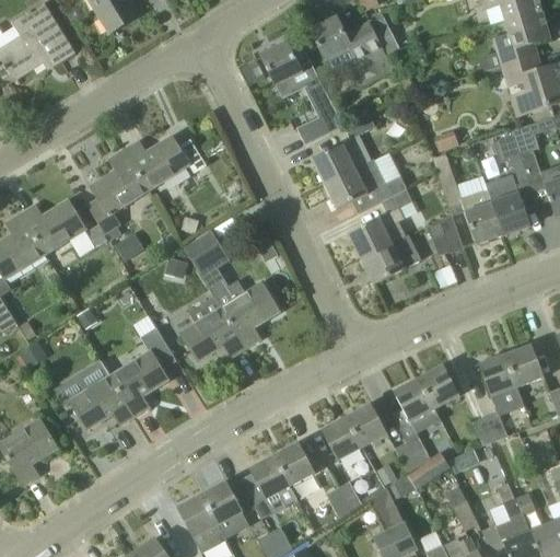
[(91,0),(111,32),(138,14),(129,0),(91,0)]
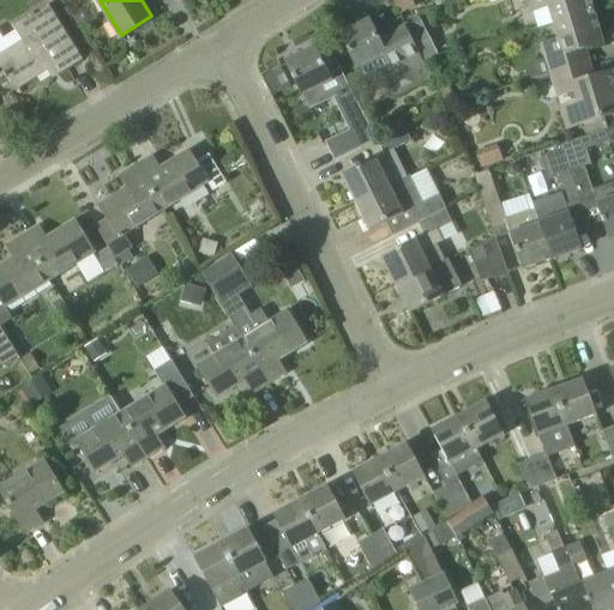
[(530,0),(533,8),(549,4),(554,19),(594,7),(594,5),(593,5),(591,0),(530,0)]
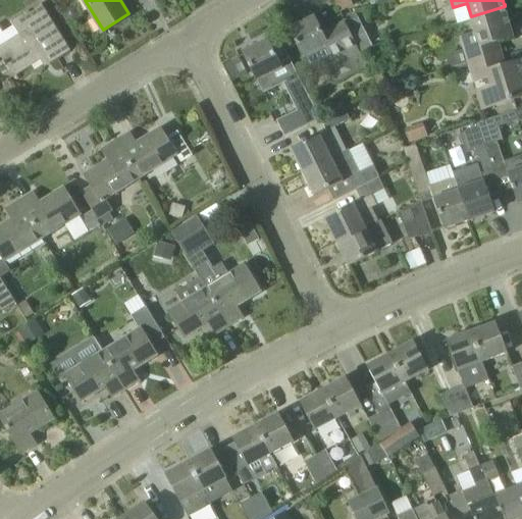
[(71,49),(41,1),(11,20),(13,22),(3,30),(0,24),(0,52),(6,62),(7,62),(14,74),(46,55),(50,62),(61,55),(58,52),(67,47),(69,50),(71,49)]
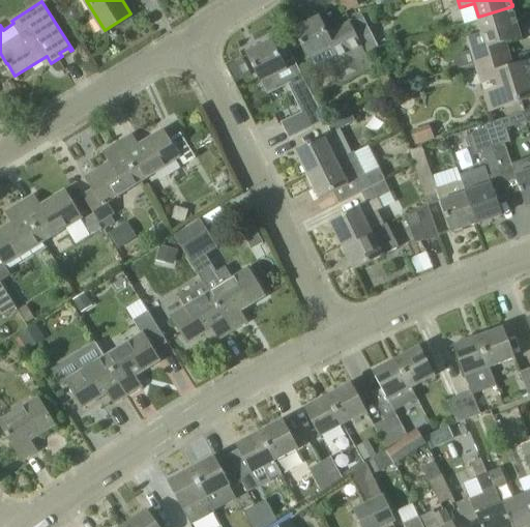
[(521,33),(513,9),(512,6),(478,17),(482,31),(468,35),(476,60),(501,52),(498,41),(521,34),(521,33)]
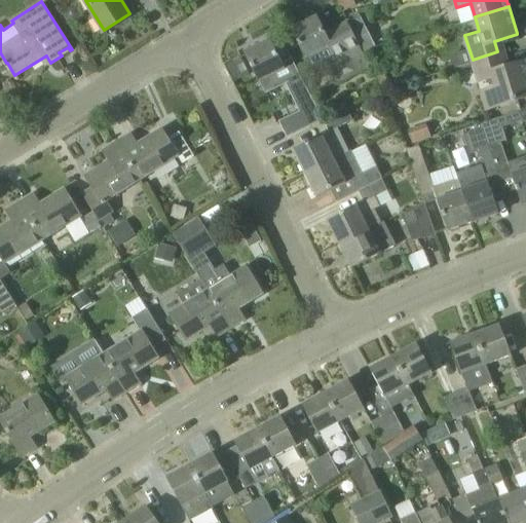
[(326,33),(316,14),(292,27),(306,55),(312,68),(334,58),(336,63),(362,50),(348,22),(326,33)]
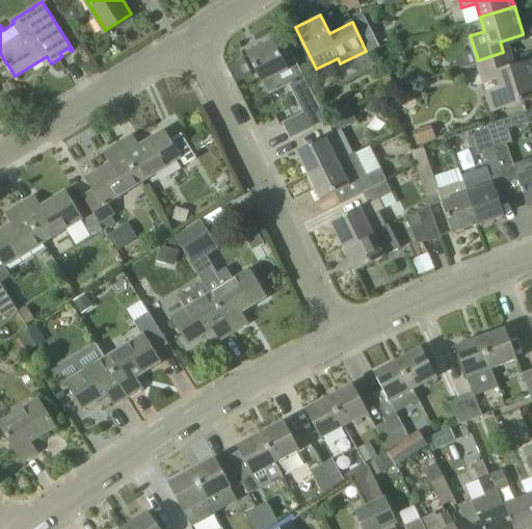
[(351,21),(352,22),(366,51),(367,51),(378,46),(364,16),(351,21)]
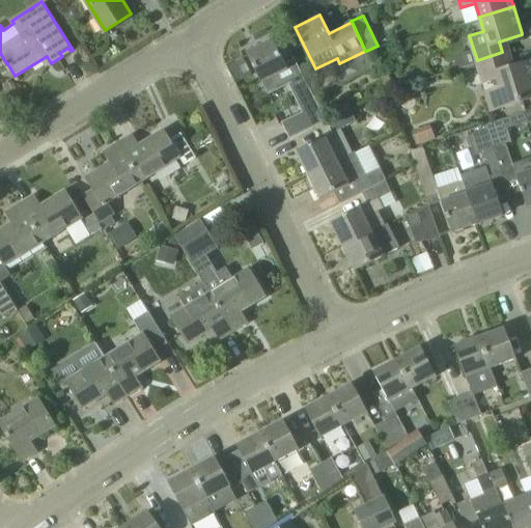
[(281,57),(272,38),(247,50),(268,92),(303,75),(290,50),(289,51),(290,52),(281,57)]
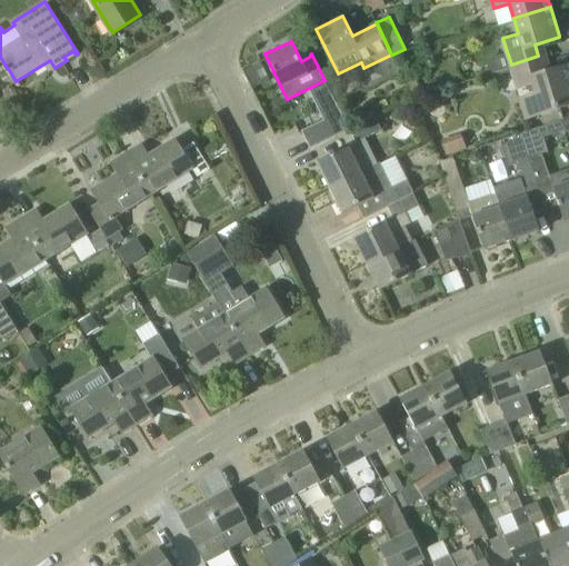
[(549,69),(546,55),(538,57),(538,56),(511,65),(518,87),(530,83),(532,92),(539,112),(540,112),(558,107),(568,102),(568,70),(567,65),(549,69)]
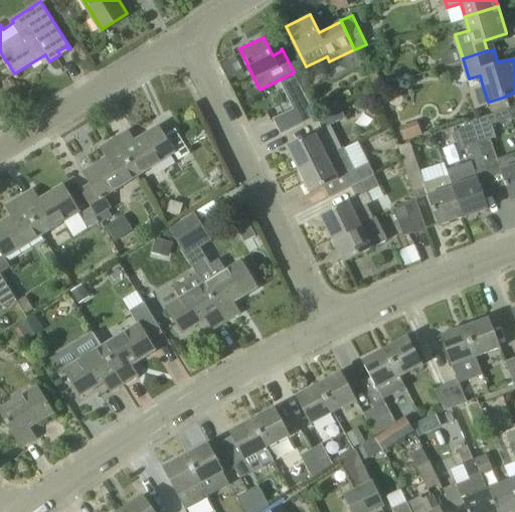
[(505,97),(489,102),(492,110),(508,105),(505,97)]
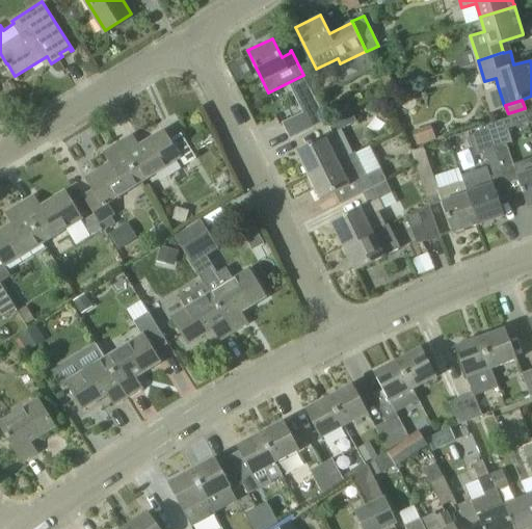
[(296,149),(308,174),(352,151),(341,127),(356,120),(350,107),(327,120),(333,130),(296,149)]
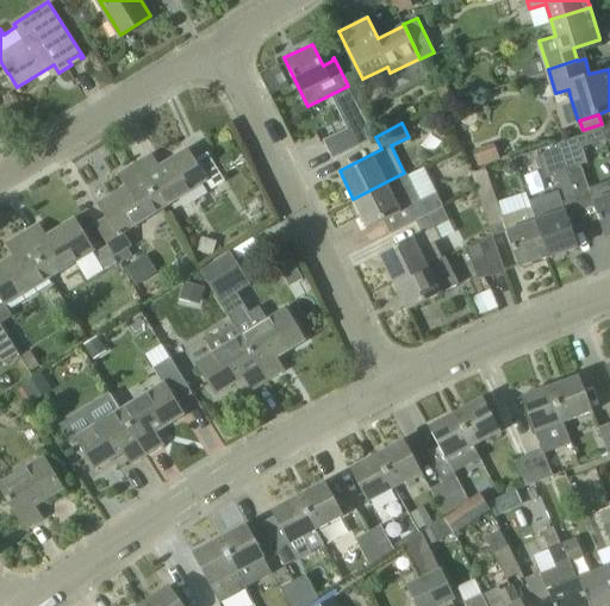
[(343,135),(325,144),(332,157),(349,149),(360,143),(359,143),(353,130),(343,135)]
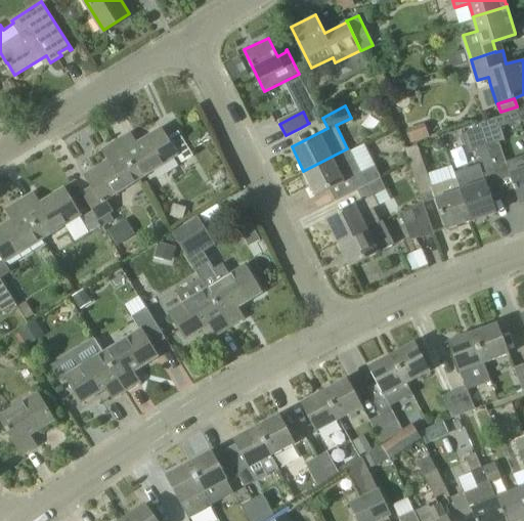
[(480,124),(487,143),(495,168),(507,164),(506,160),(498,139),(505,137),(500,127),(496,115),(479,121),(480,124)]
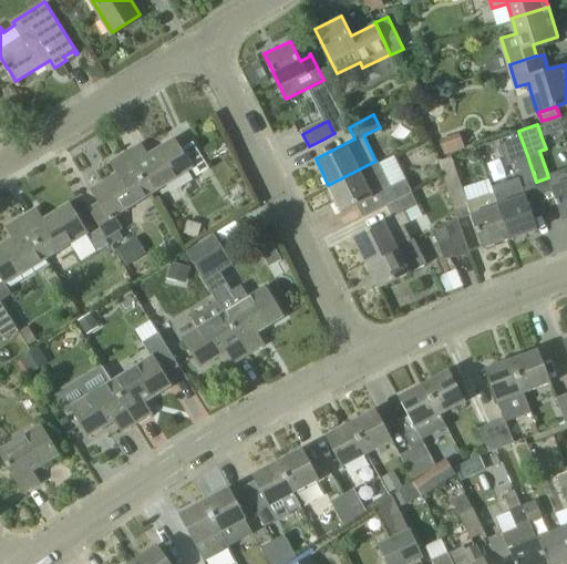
[(506,163),(514,160),(527,155),(519,134),(500,142),(506,163)]
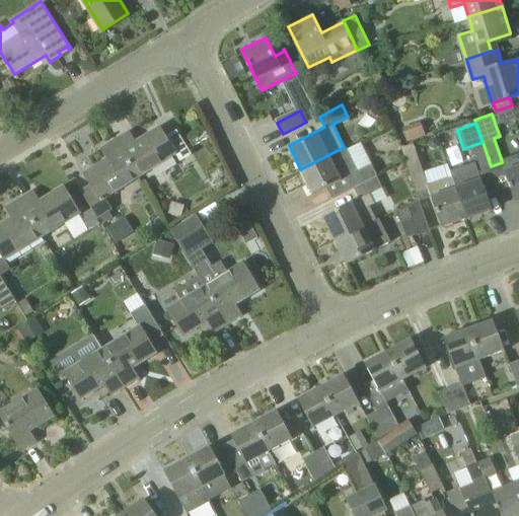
[(175,152),(159,126),(135,141),(129,130),(116,138),(138,175),(175,152)]
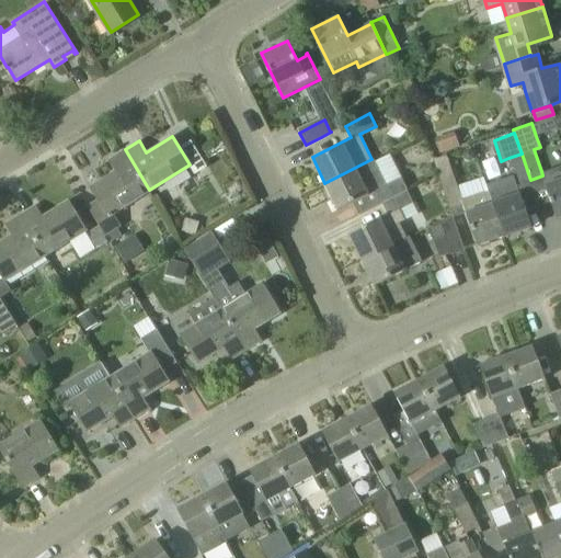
[(105,234),(122,224),(113,212),(149,190),(125,149),(111,158),(117,170),(91,185),(99,198),(88,205),(99,224),(105,234)]
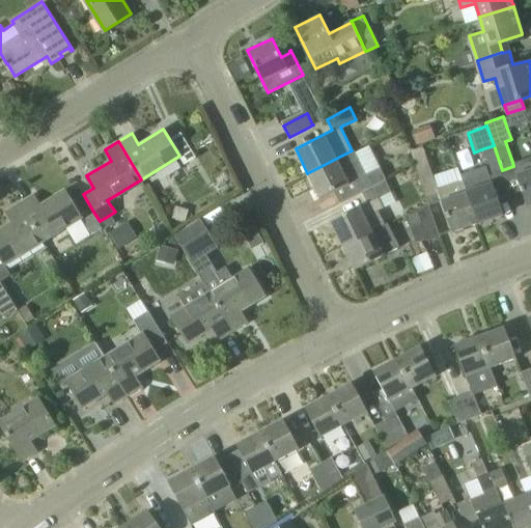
[(368,143),(355,149),(352,150),(307,173),(319,197),(356,178),(362,190),(386,178),(380,167),(368,143)]
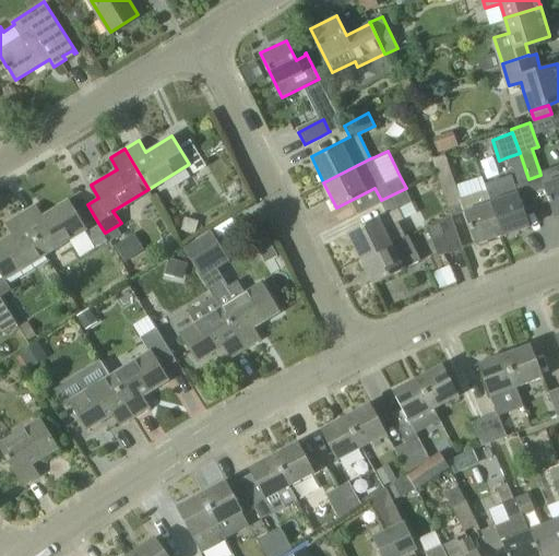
[(461,198),(445,152),(431,156),(449,206),(462,202),(476,243),(502,234),(491,200),(491,201),(487,188),(461,198)]
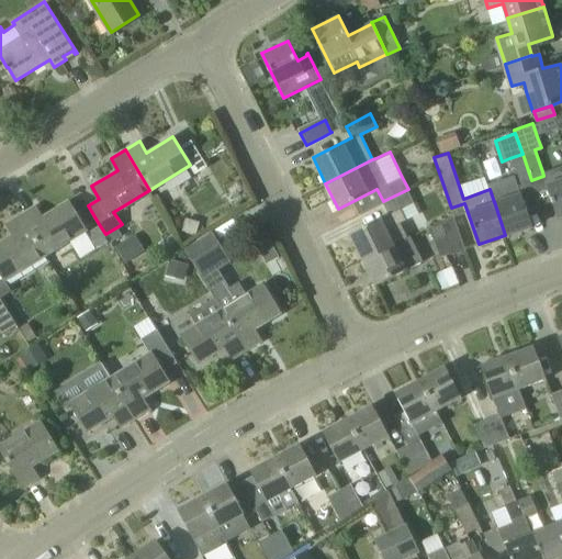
[(518,185),(531,180),(523,154),(509,158),(515,175),(518,185)]
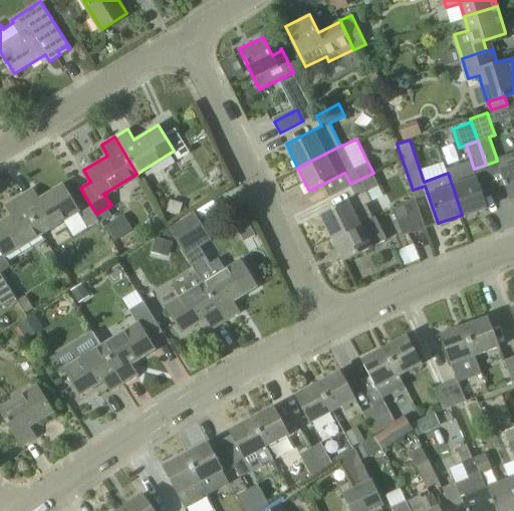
[(462,215),(487,206),(477,176),(476,176),(474,169),(471,160),(446,169),(448,173),(452,185),(452,184),(462,215)]
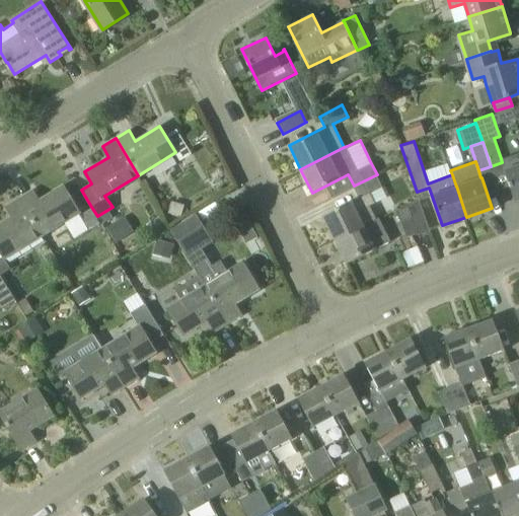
[(518,164),(505,169),(510,183),(515,200),(518,199),(518,164)]
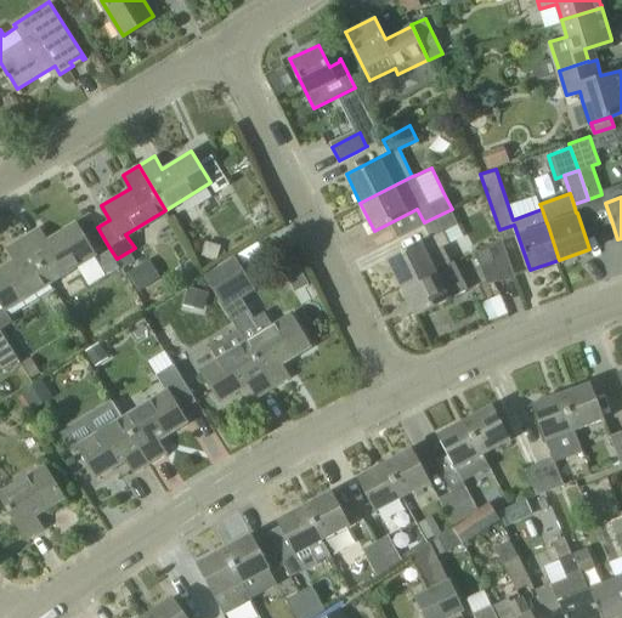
[(386,256),(401,285),(451,261),(442,245),(448,242),(444,230),(458,222),(452,209),(424,222),(430,236),(386,256)]
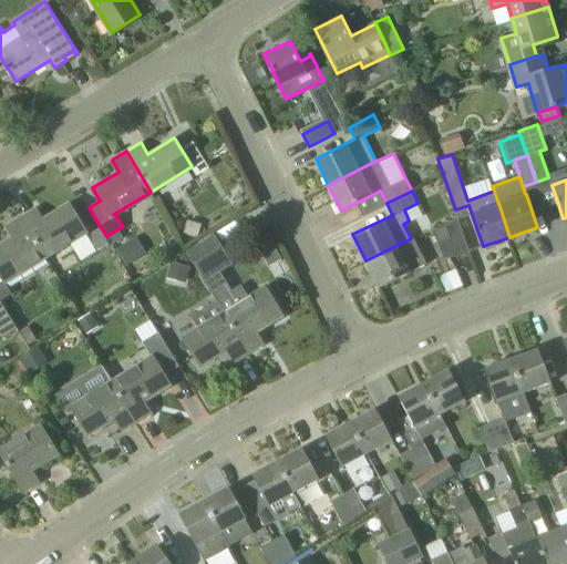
[(21,215),(47,256),(88,231),(70,202),(43,218),(35,206),(21,215)]
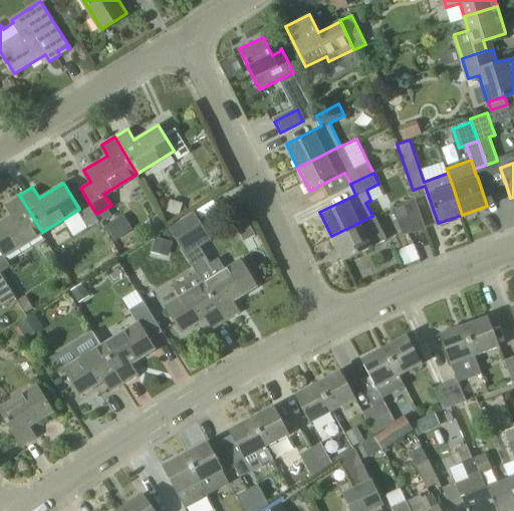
[(0,247),(5,255),(42,232),(19,195),(6,203),(13,214),(0,221),(0,247)]
